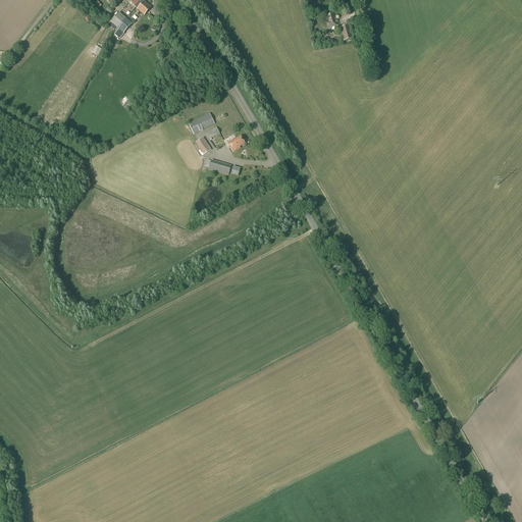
[(144,2),(143,3),(140,1),(140,0),(131,0),(129,2),(135,7),(136,8),(138,9),(144,15),(151,8),(144,2)]
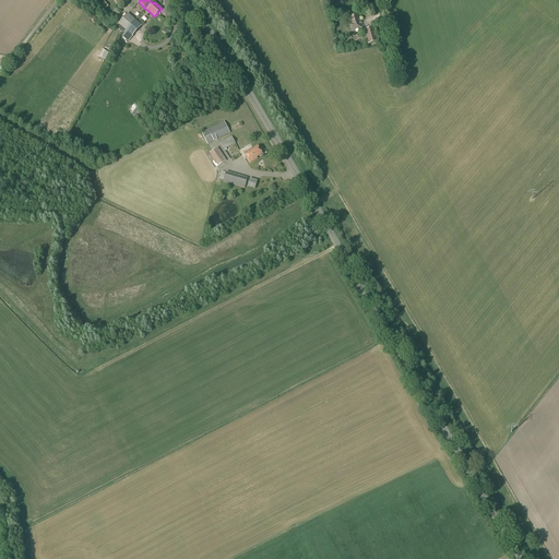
[(128,14),(118,24),(125,31),(127,32),(132,36),(141,25),(128,14)]
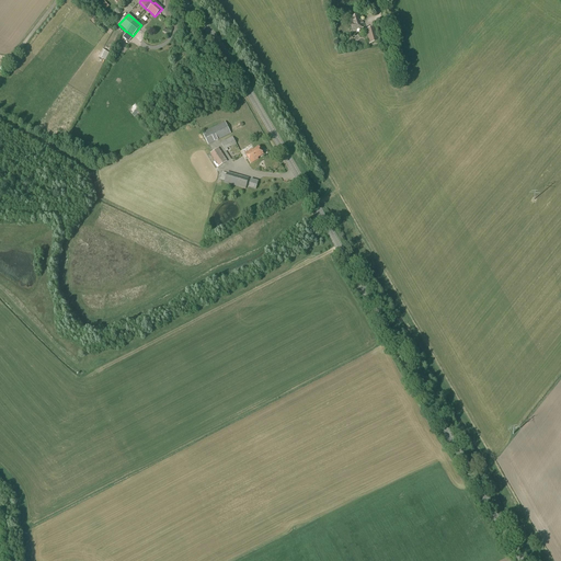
[(353,31),(364,27),(361,15),(348,19),(353,31)]
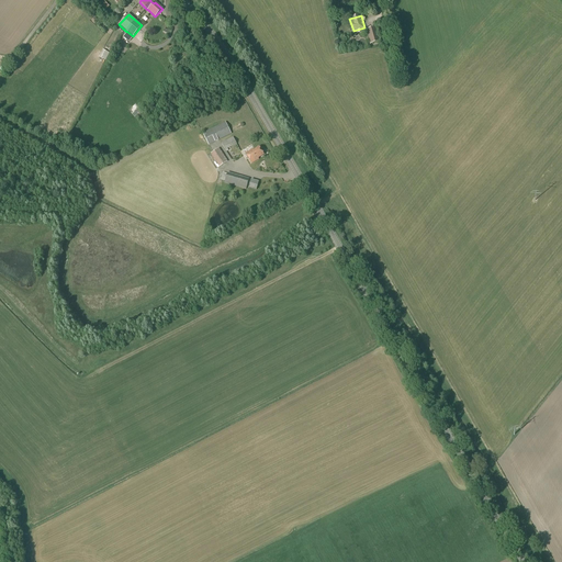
[(370,45),(380,42),(375,27),(366,30),(370,45)]
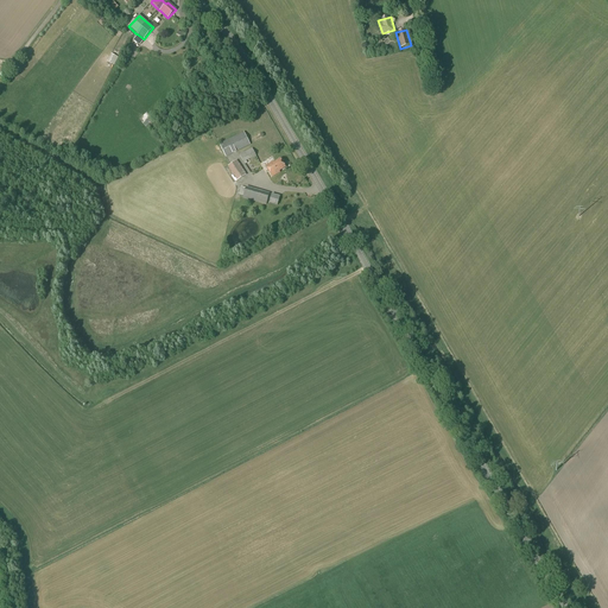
[(116,65),(121,57),(113,54),(109,62),(116,65)]
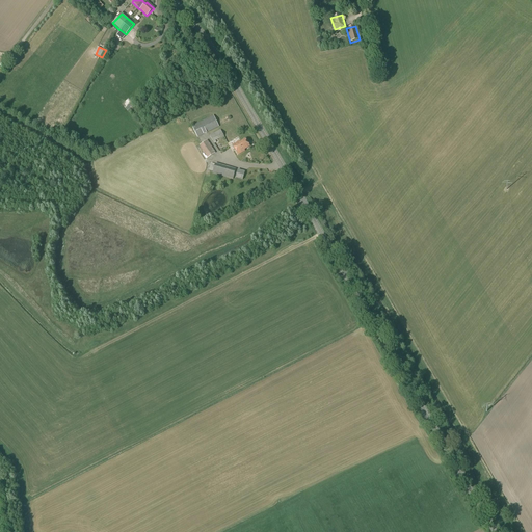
[(197,138),(219,127),(213,115),(192,127),(197,138)]
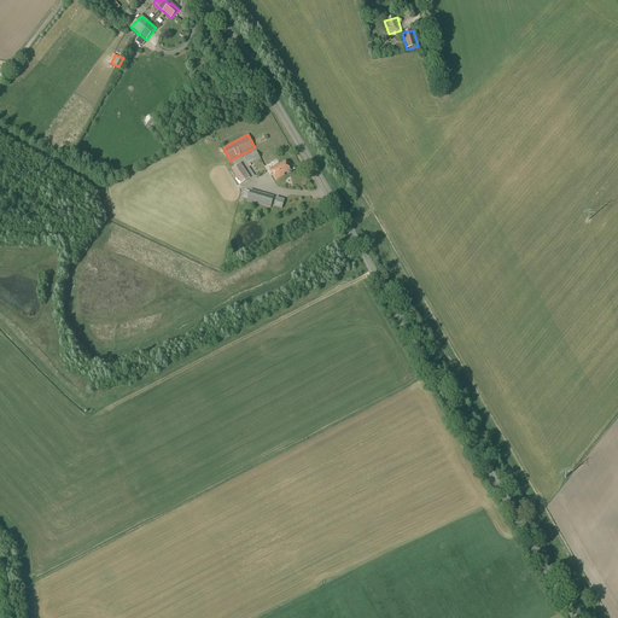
[(251,165),(251,164),(250,163),(261,158),(256,151),(243,157),(248,165),(248,164),(249,168),(251,165)]
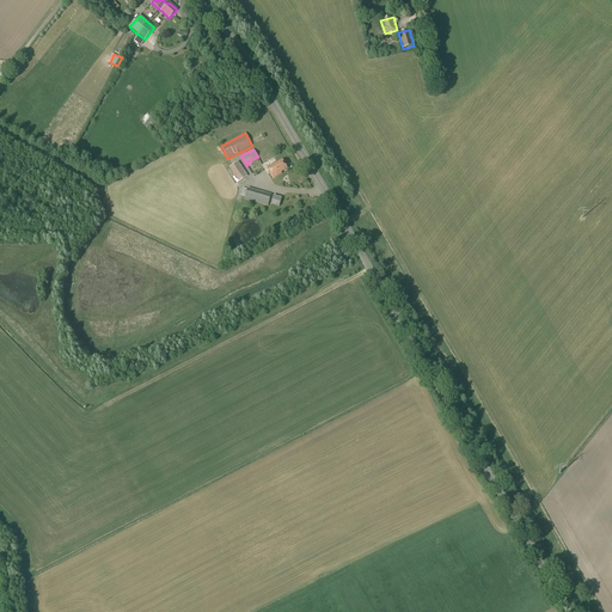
[(287,169),(283,163),(282,160),(276,164),(275,163),(268,167),(274,178),(282,173),(281,172),(287,169)]
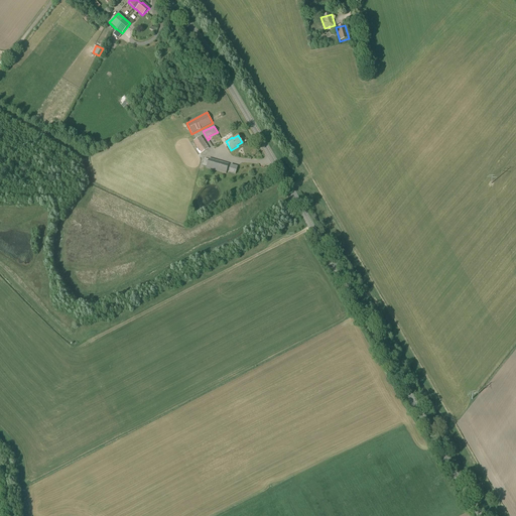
[(202,153),(209,148),(201,136),(194,141),(202,153)]
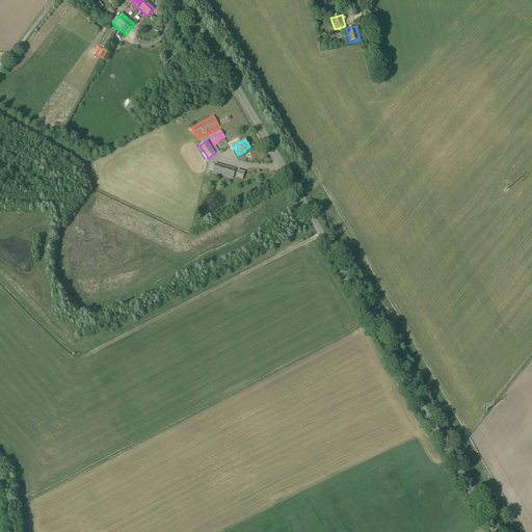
[(215,164),(211,163),(209,170),(213,171),(212,174),(233,180),(236,169),(215,163),(215,164)]
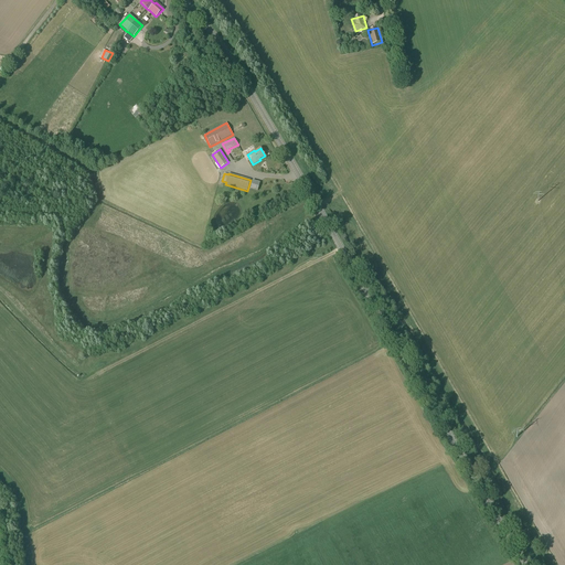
[(257,191),(260,182),(253,180),(249,190),(257,191)]
